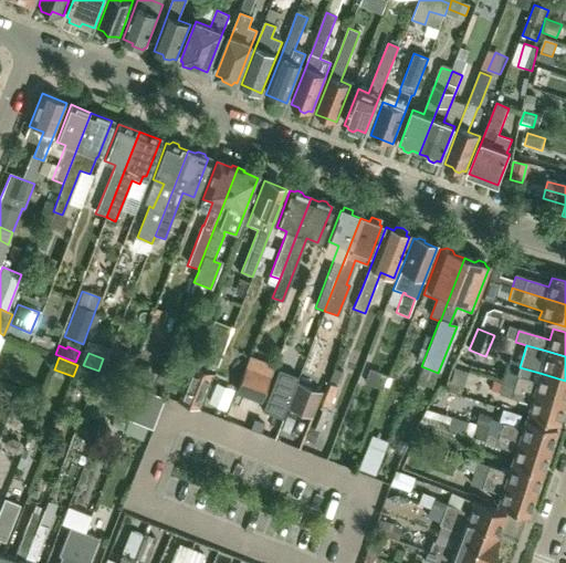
[(502,385),(564,404),(565,396),(565,381),(540,373),(520,367),(516,377),(506,374),(502,385)]
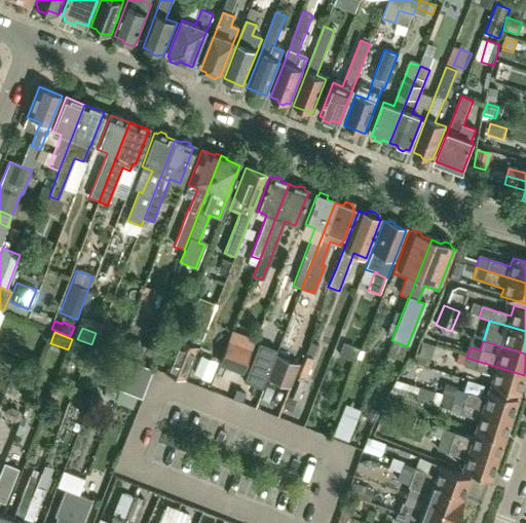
[(177,342),(164,374),(184,381),(196,349),(177,342)]
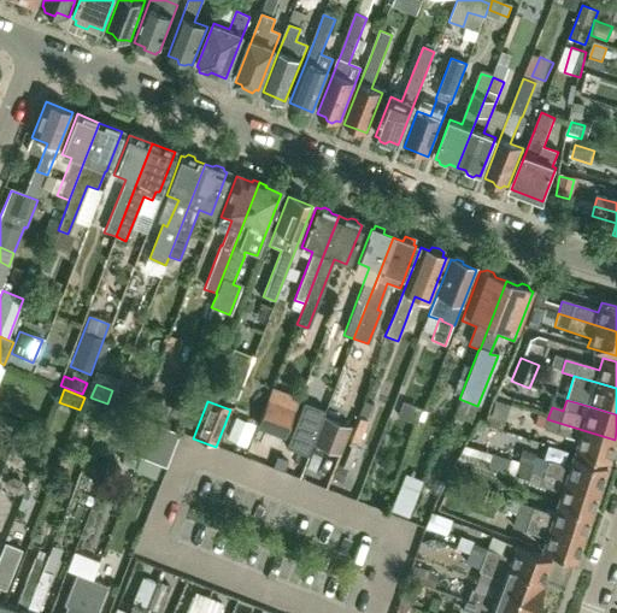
[(97,429),(105,408),(88,402),(81,423),(97,429)]
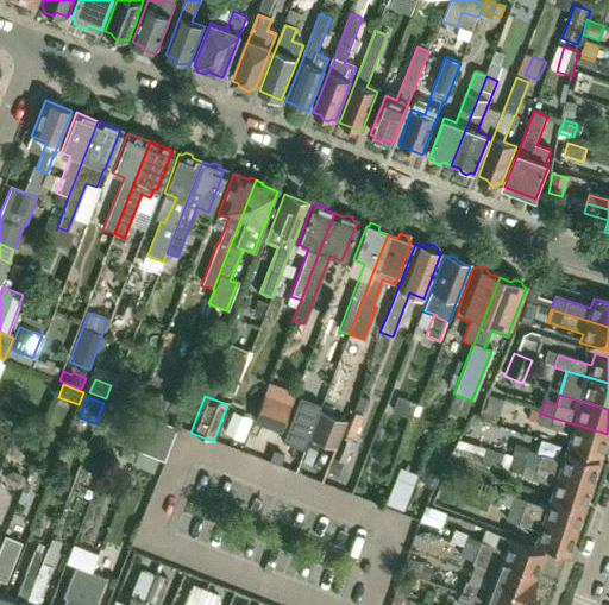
[(321,407),(300,397),(282,442),(303,451),(309,439),(319,413),(321,407)]
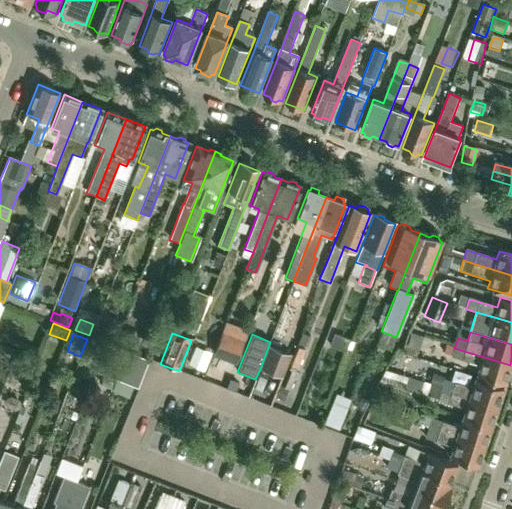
[(236,364),(243,344),(221,335),(213,355),(236,364)]
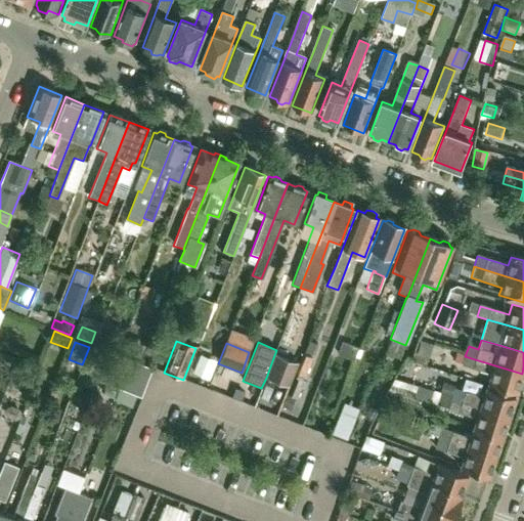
[(342,343),(338,356),(353,361),(357,349),(342,343)]
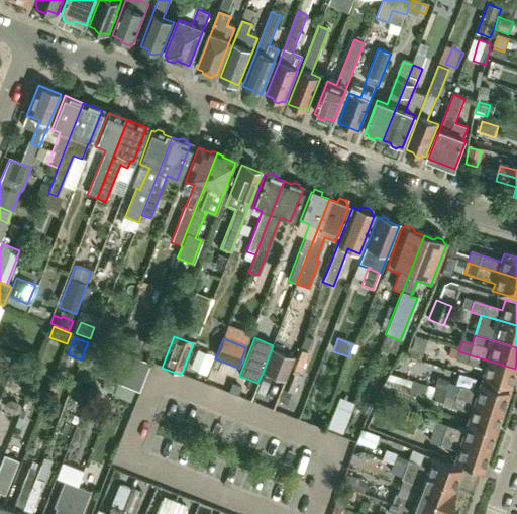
[(123,372),(129,356),(107,347),(96,376),(106,380),(102,390),(111,393),(120,370),(123,372)]
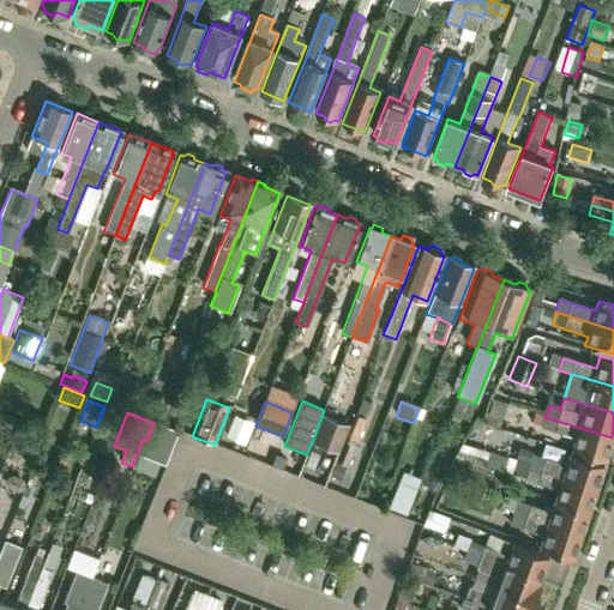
[(312,442),(327,448),(338,453),(348,427),(321,416),(312,442)]
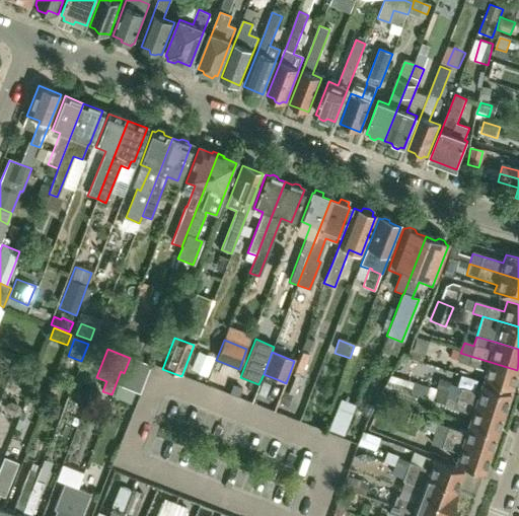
[(301,375),(309,356),(299,352),(292,371),(301,375)]
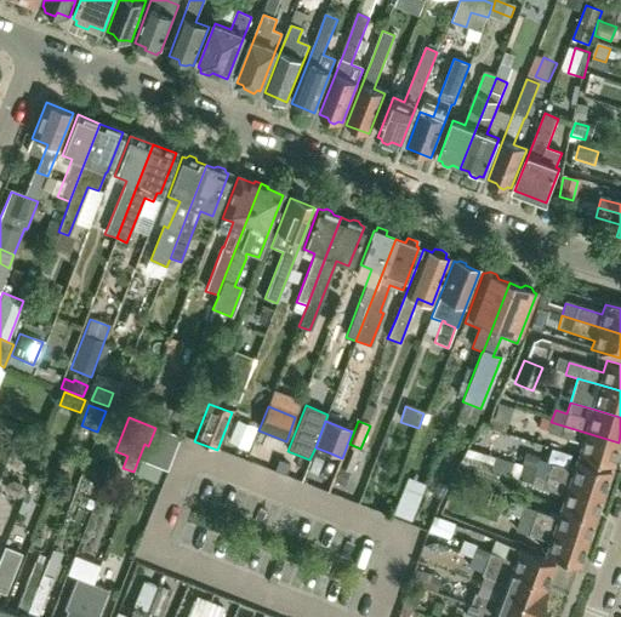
[(619,443),(551,422),(547,434),(581,444),(577,456),(611,466),(619,443)]
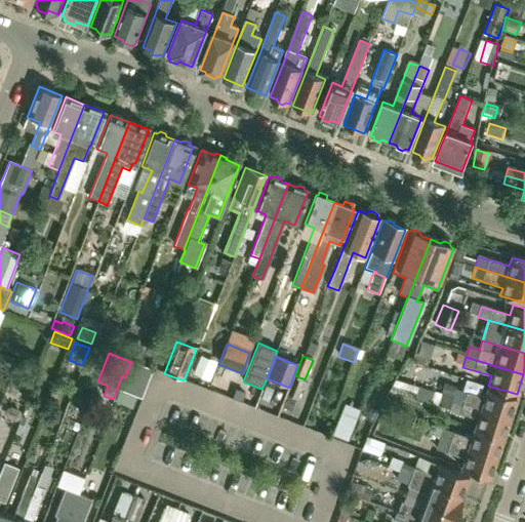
[(23,360),(14,383),(23,386),(31,363),(23,360)]
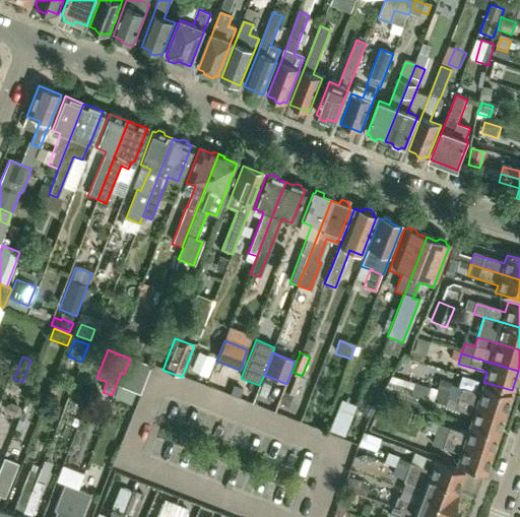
[(135,393),(139,394),(150,366),(130,359),(124,374),(114,398),(130,404),(135,393)]
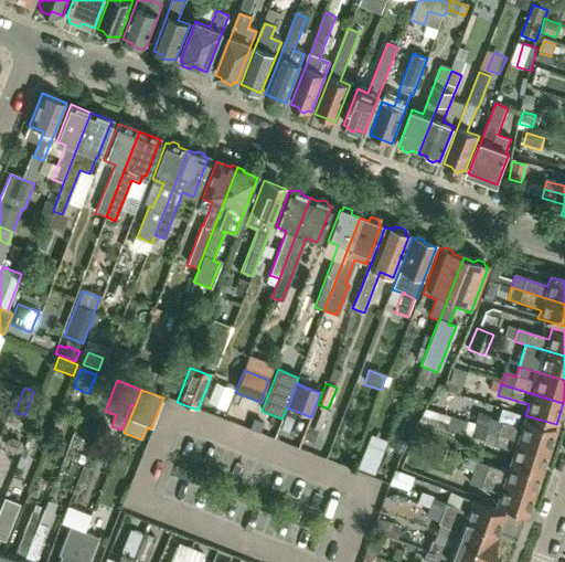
[(457,394),(452,409),(475,415),(478,401),(457,394)]
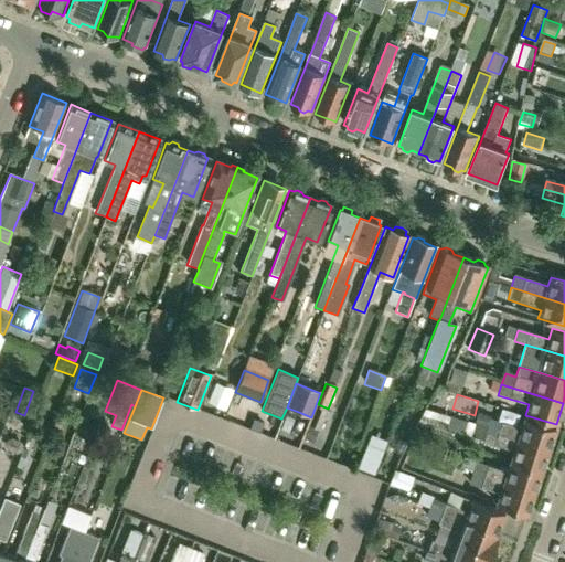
[(490,421),(487,432),(498,435),(498,433),(547,449),(554,428),(524,420),(521,431),(490,421)]
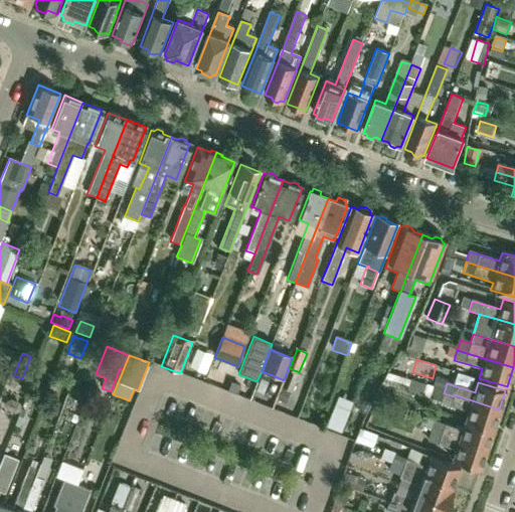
[(454,396),(444,393),(441,403),(468,412),(466,419),(493,429),(499,409),(454,394),(454,396)]
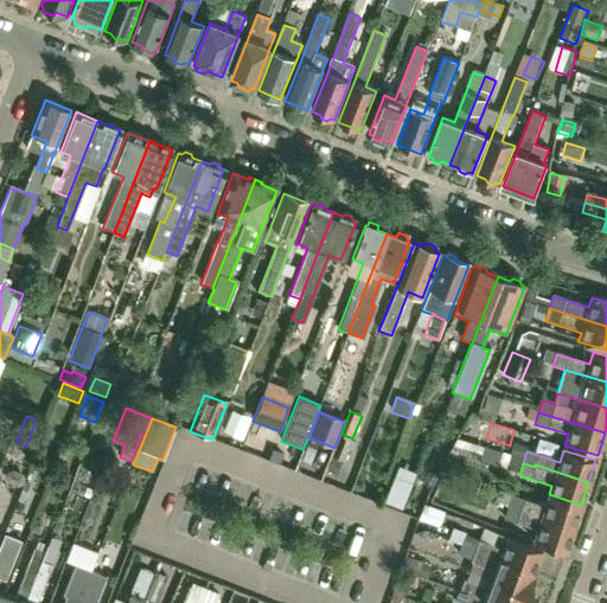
[(408,510),(422,475),(403,467),(389,502),(408,510)]
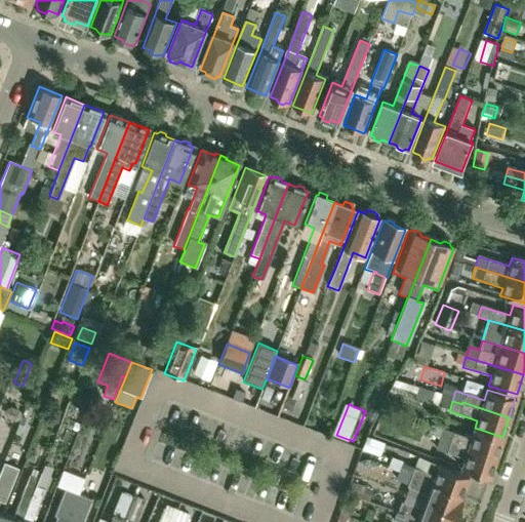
[(443,430),(439,440),(449,443),(449,442),(496,456),(502,437),(475,428),(471,439),(443,430)]
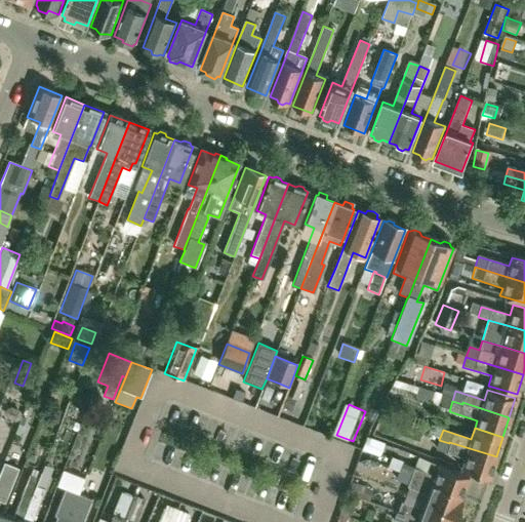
[(388,457),(391,445),(371,440),(368,452),(388,457)]
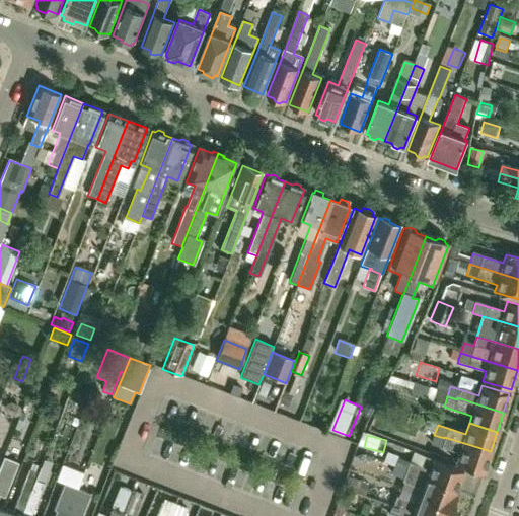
[(444,438),(434,435),(431,445),(459,454),(456,464),(484,472),(491,451),(444,437),(444,438)]
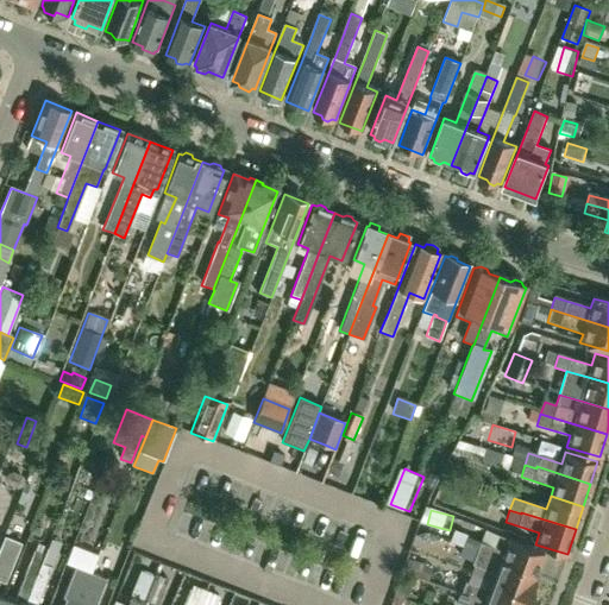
[(466,539),(463,548),(476,553),(477,552),(535,574),(544,553),(498,536),(494,548),(466,539)]
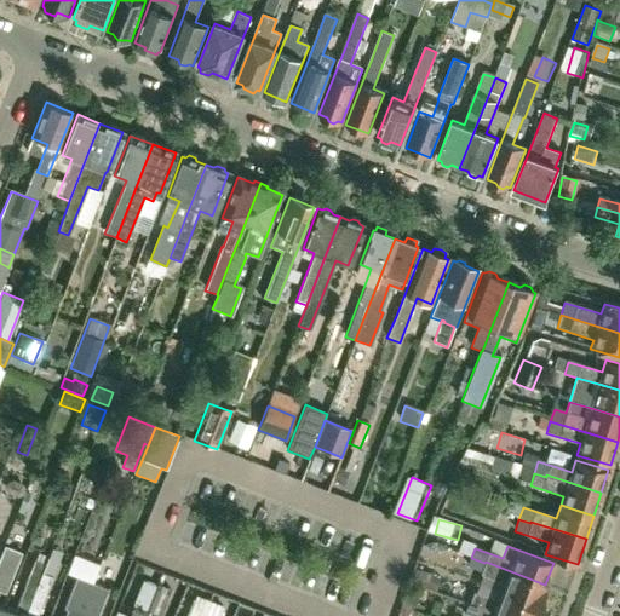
[(1,615),(5,608),(0,605),(0,591),(5,593),(19,553),(4,547),(0,556),(0,615),(1,615)]
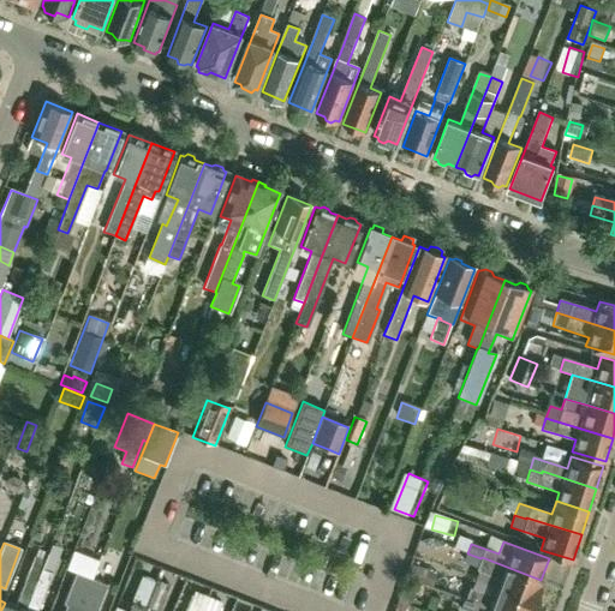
[(120,579),(129,559),(113,552),(105,570),(120,579)]
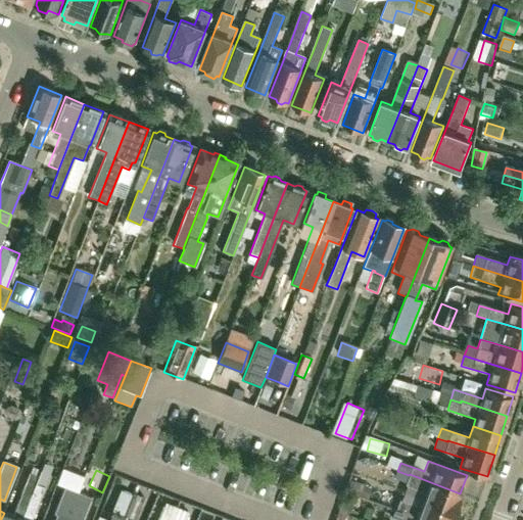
[(409,475),(397,471),(394,479),(406,483),(405,486),(425,493),(423,501),(455,513),(460,502),(457,501),(460,493),(410,474),(409,475)]
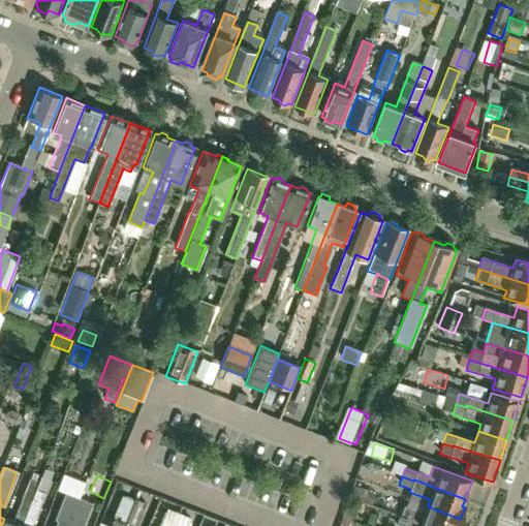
[(373,507),(381,488),(364,480),(355,499),(373,507)]
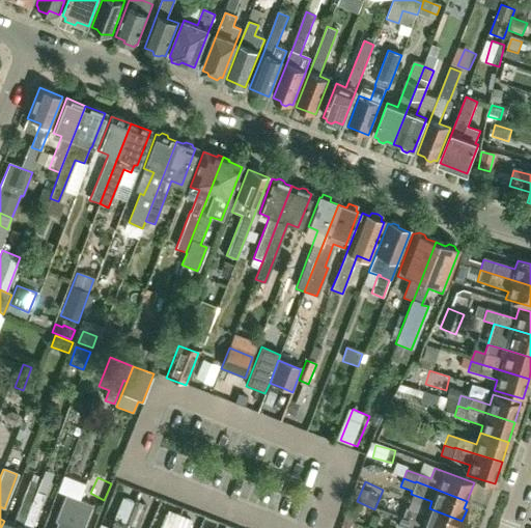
[(22,527),(35,492),(38,485),(30,482),(14,525),(4,521),(1,527),(22,527)]
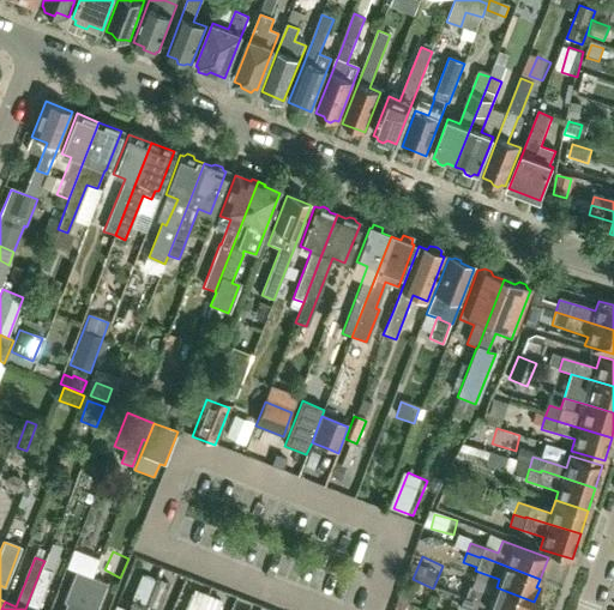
[(36,609),(52,572),(41,568),(25,609),(36,609)]
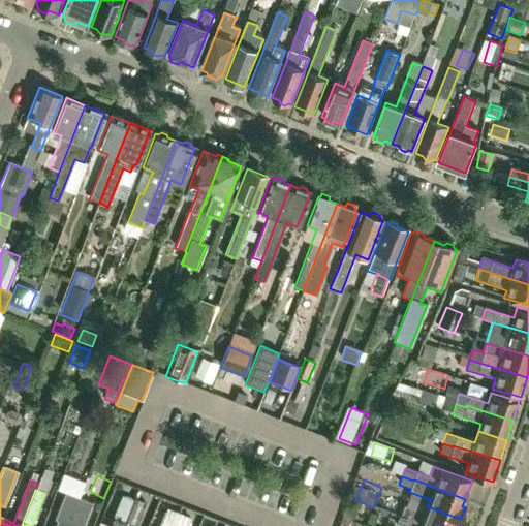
[(68,525),(80,499),(65,493),(55,520),(58,521),(56,525),(68,525)]
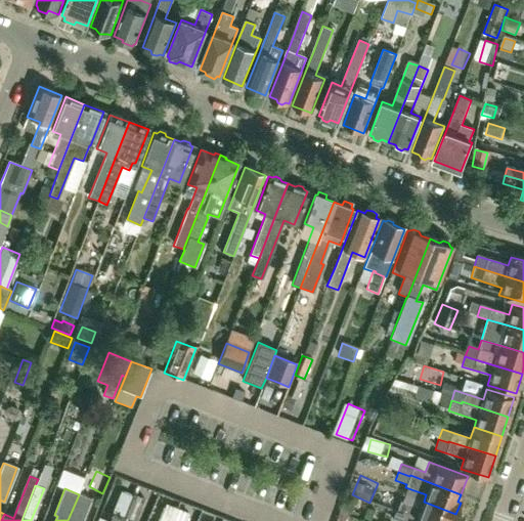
[(82,520),(91,500),(79,494),(68,520),(82,520)]
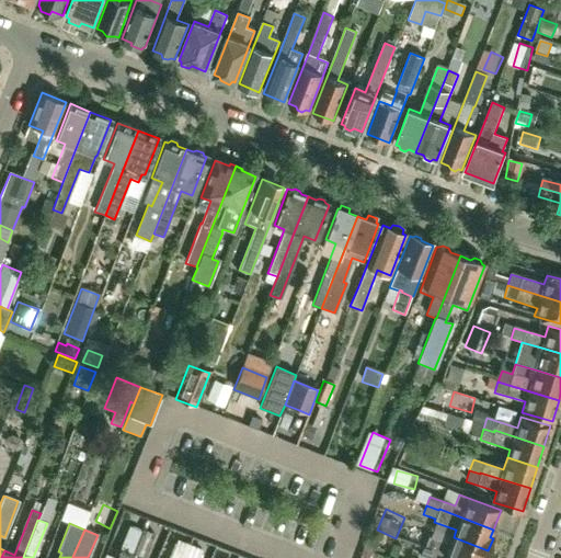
[(428,537),(424,547),(437,553),(436,554),(445,557),(484,557),(488,550),(454,537),(450,546),(428,537)]
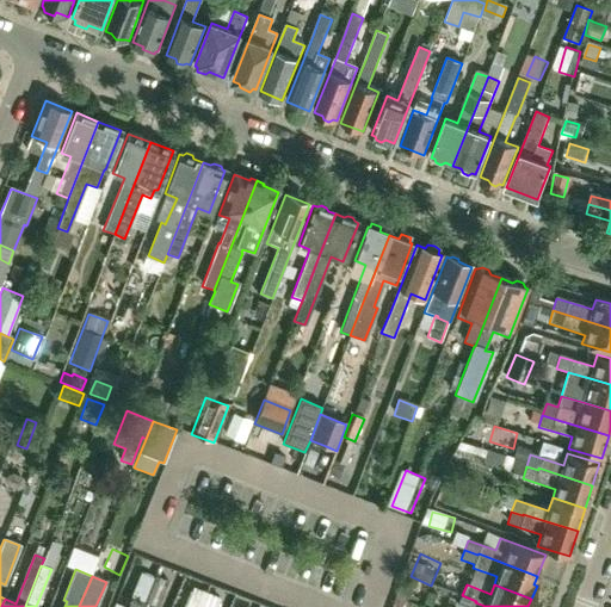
[(485,606),(475,602),(476,601),(462,595),(457,606),(485,606)]
